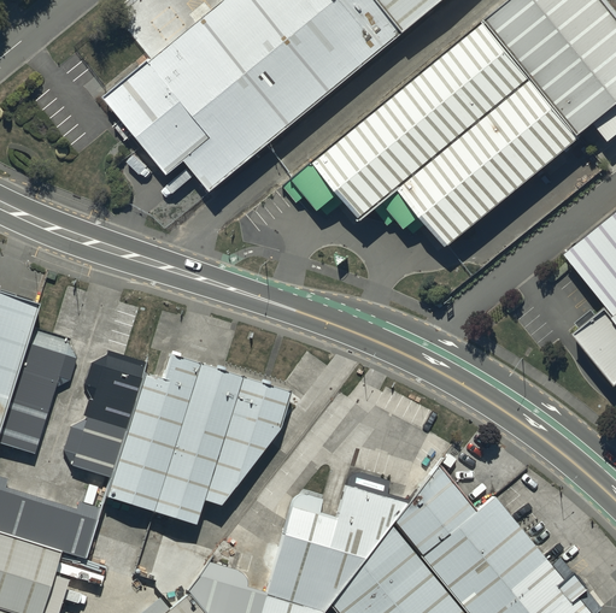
[(222,0),(106,95),(169,172),(186,158),(211,189),(406,30),(381,0),(222,0)]
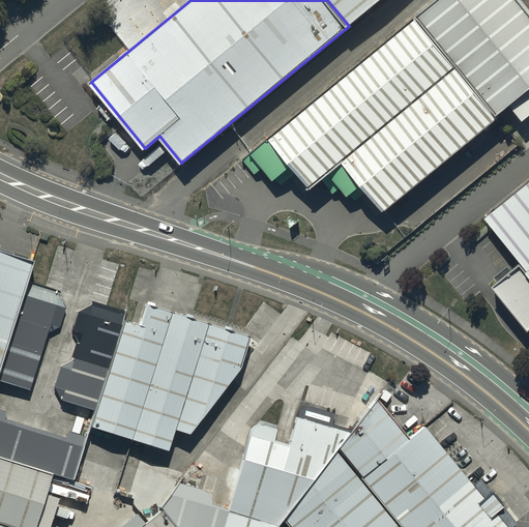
[(327,0),(349,26),(380,0),(327,0)]
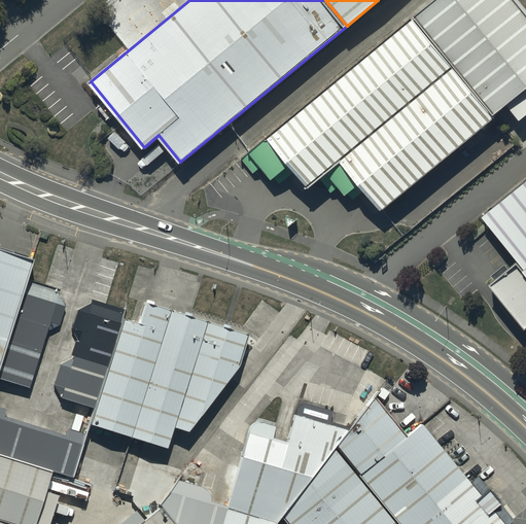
[(525,15),(513,0),(437,0),(417,16),(497,115),(525,92),(525,15)]
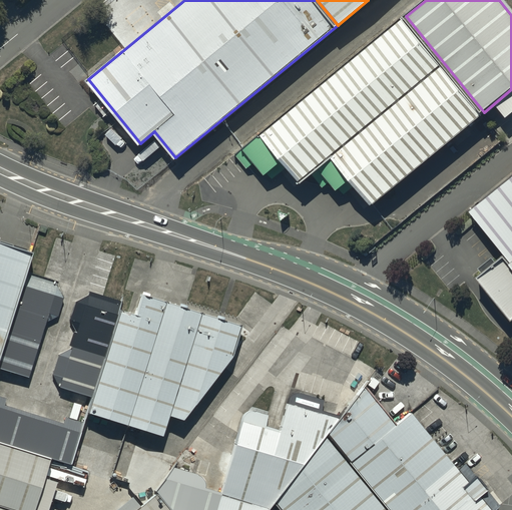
[(484,112),(406,16),(260,134),(300,184),(332,158),(369,204),(484,112)]
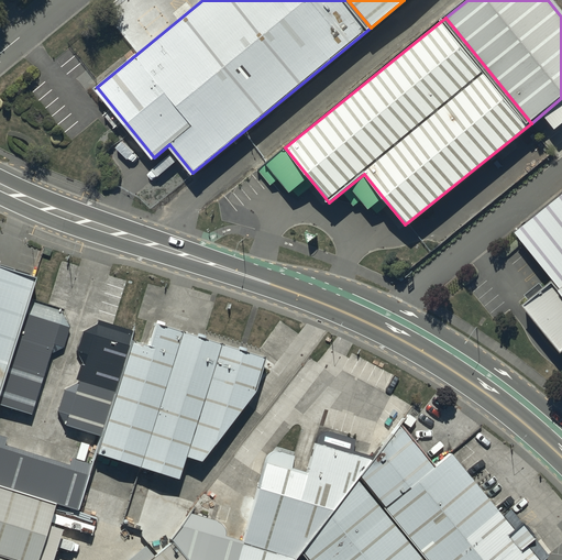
[(0,392),(36,281),(0,268),(0,392)]
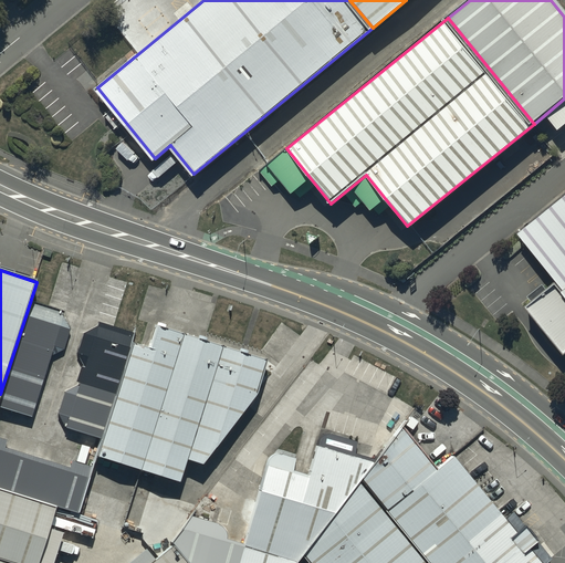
[(75,295),(37,282),(0,394),(0,408),(35,420),(75,295)]
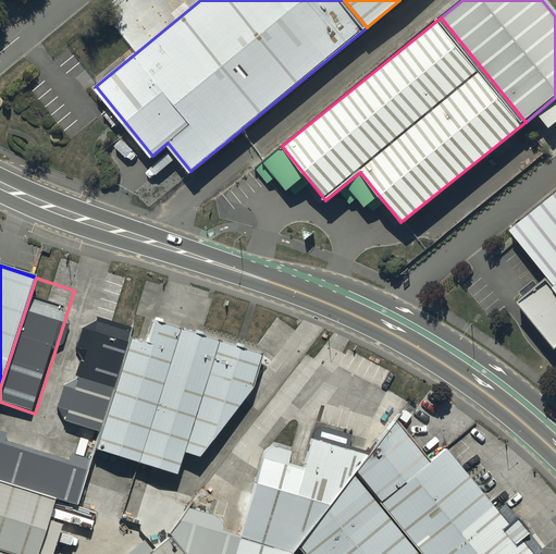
[(259,354),(134,315),(91,446),(177,474),(185,451),(192,454),(251,385),(259,354)]
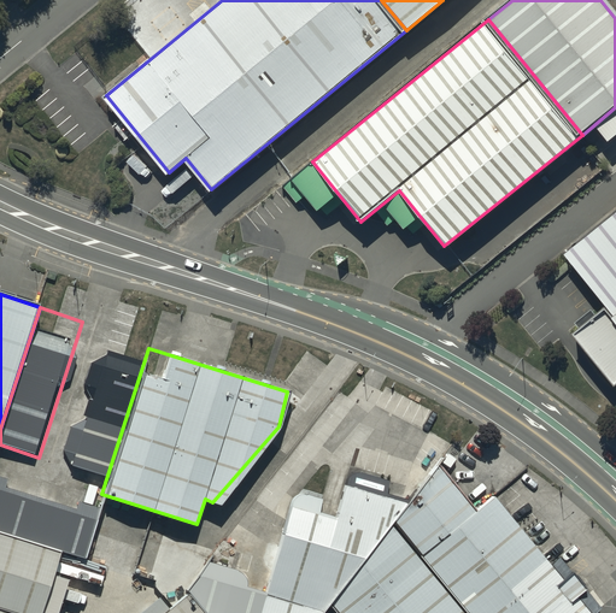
[(474,517),(438,471),(411,505),(393,526),(461,612),(585,612),(494,501),(474,517)]
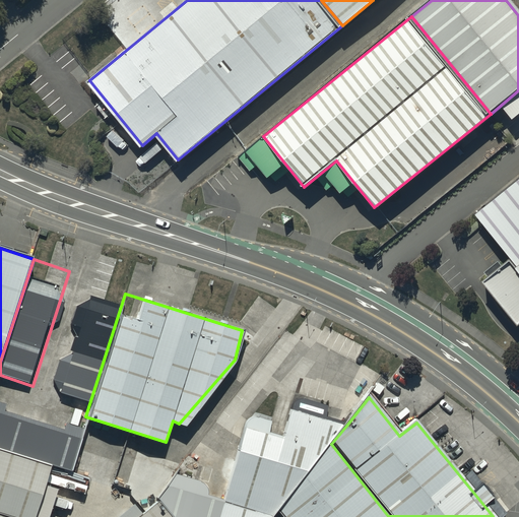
[(0,452),(50,468),(71,475),(82,439),(0,412),(0,452)]
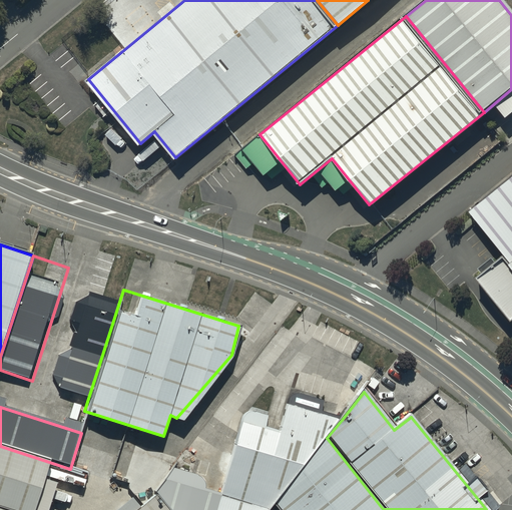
[(184,477),(159,498),(168,509),(268,509),(273,504),(327,438),(342,420),(295,410),(282,433),(243,424),(227,485),(184,477)]
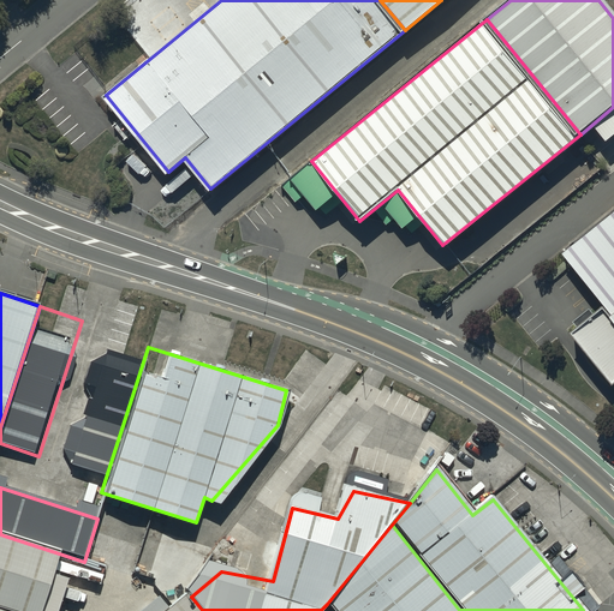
[(459,610),(392,525),(327,604),(332,610),(459,610)]
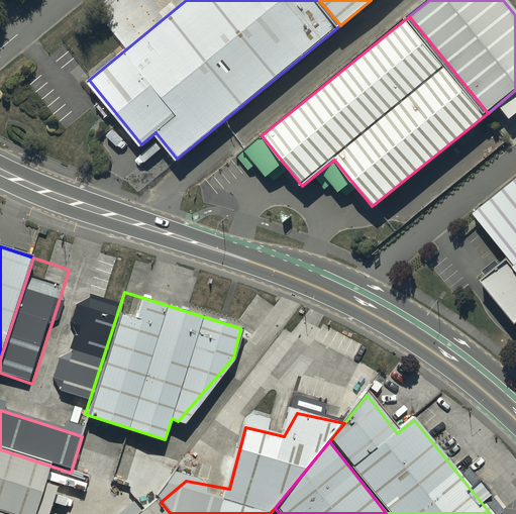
[(0,513),(33,513),(49,466),(0,449),(0,513)]
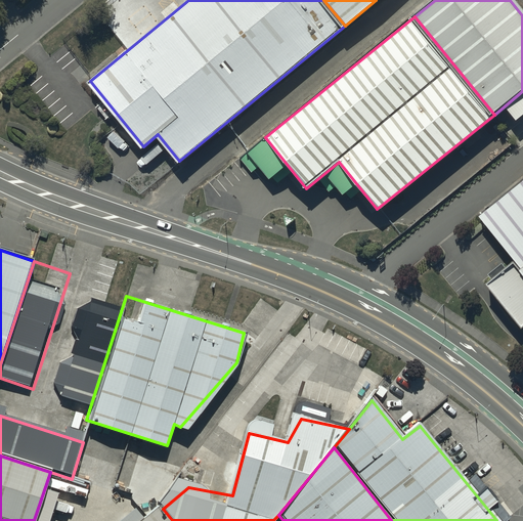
[(172,520),(163,509),(146,520),(172,520)]
